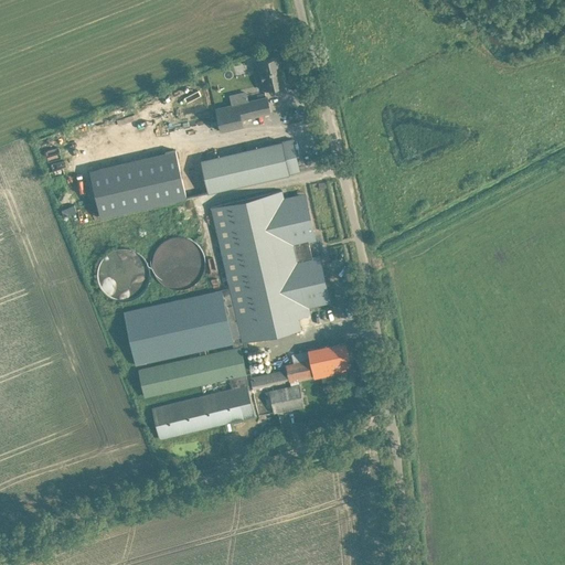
[(265,88),(264,89),(286,85),(283,68),(280,68),(278,57),(257,62),(257,63),(258,62),(265,88)]
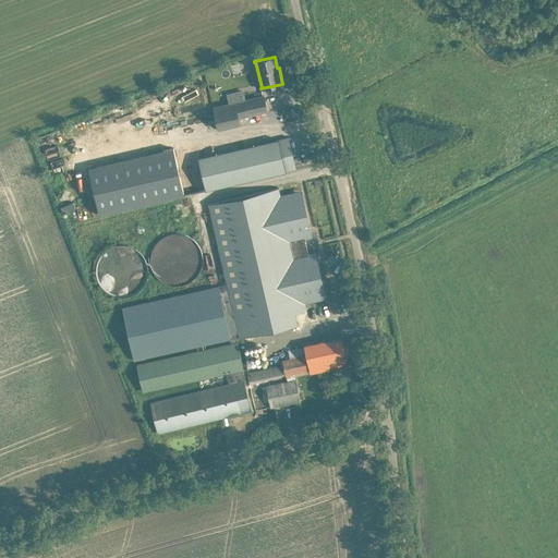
[(240,123),(239,117),(267,110),(264,96),(245,100),(243,91),(227,94),(229,104),(213,108),(218,129),(240,123)]
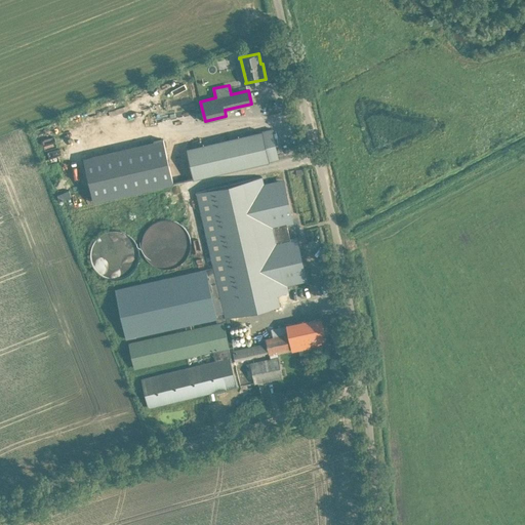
[(165,124),(103,138),(114,190),(176,175),(165,124)]
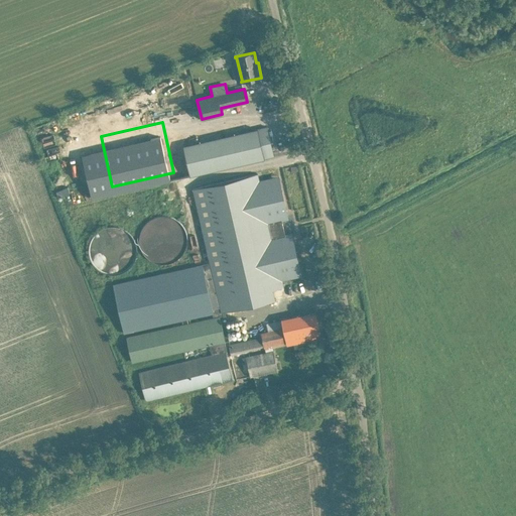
[(274,156),(267,126),(182,145),(189,175),(274,156)]
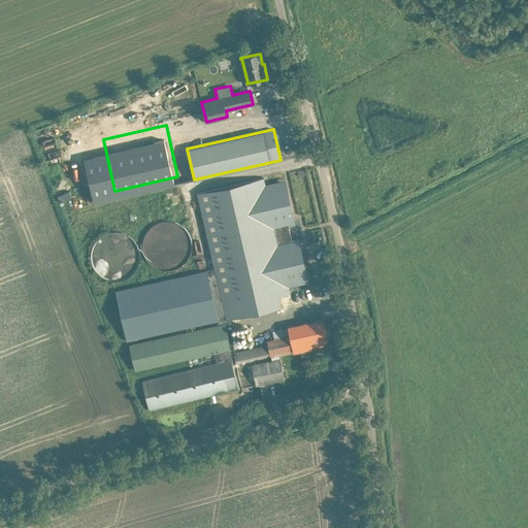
[(264,177),(197,193),(213,269),(206,270),(201,271),(116,291),(127,340),(186,327),(187,330),(129,343),(134,370),(229,349),(231,358),(143,380),(147,400),(151,409),(238,389),(236,378),(233,366),(232,363),(235,362),(264,356),(262,347),(242,351),(235,352),(228,319),(282,306),(279,296),(291,294),(290,287),(309,283),(299,237),(292,239),(289,226),(296,225),(286,179),(266,184),(264,177)]
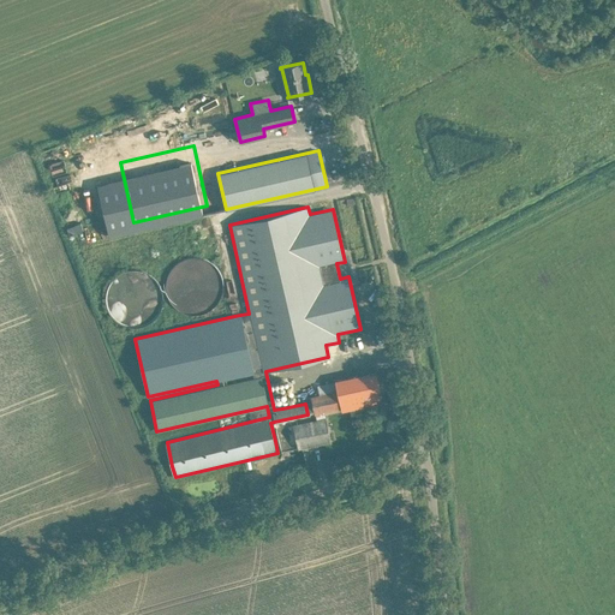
[(85,244),(87,250),(119,246),(118,240),(85,244)]
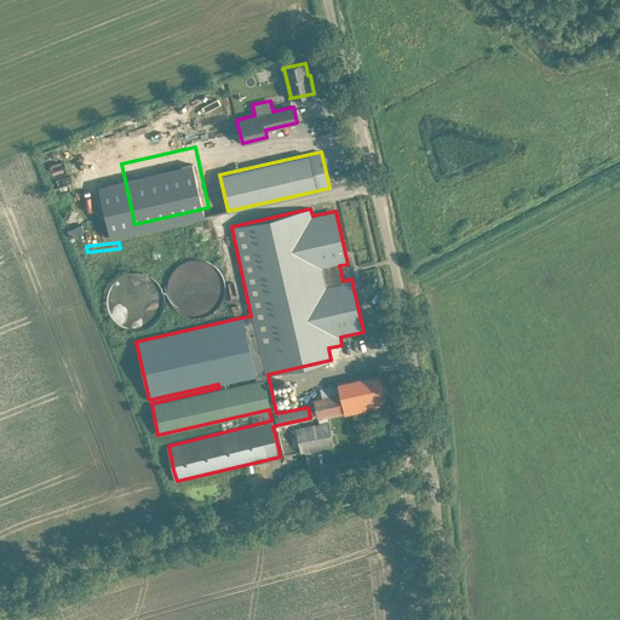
[(228,303),(211,257),(167,271),(183,319),(228,303)]
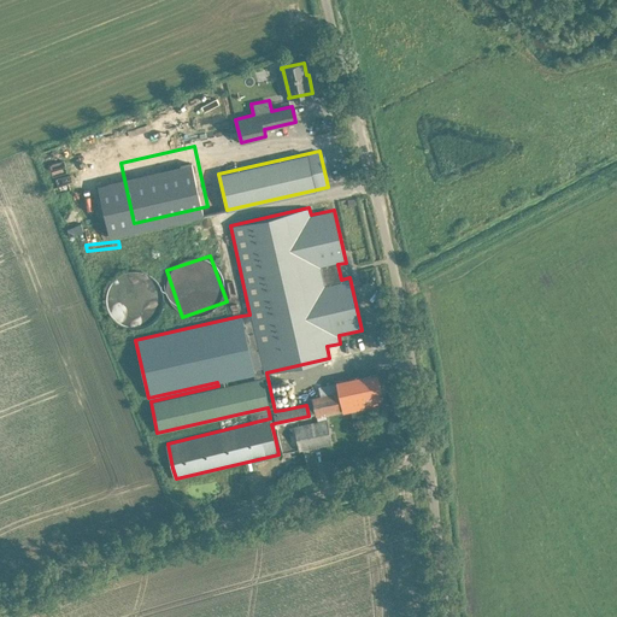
[(113,312),(144,329),(168,288),(127,264),(106,300),(117,306),(113,312)]
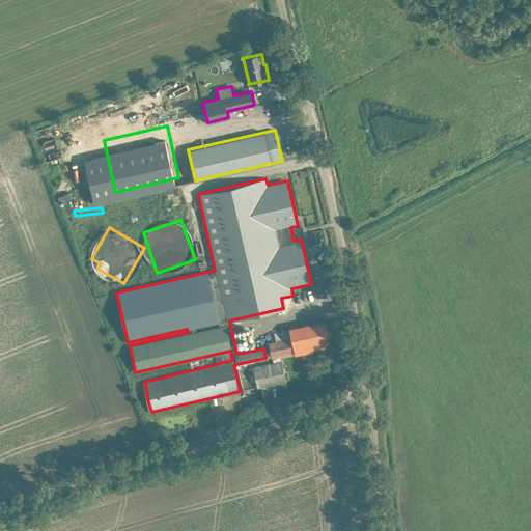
[(269,342),(272,357),(295,352),(296,355),(320,350),(331,347),(329,339),(330,339),(330,337),(329,338),(326,322),(311,325),(310,324),(301,326),(289,328),(291,337),(269,342)]
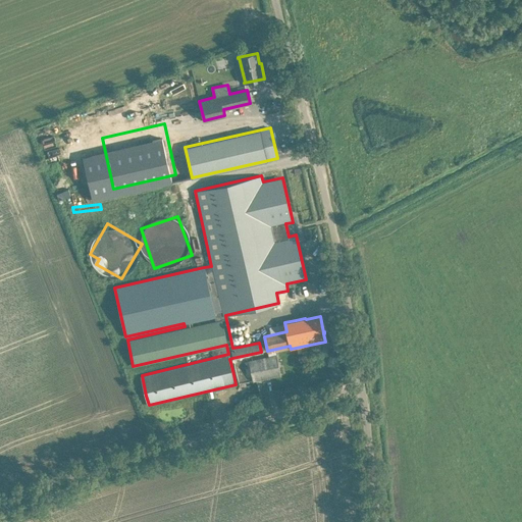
[(280,375),(276,355),(249,361),(253,381),(280,375)]
